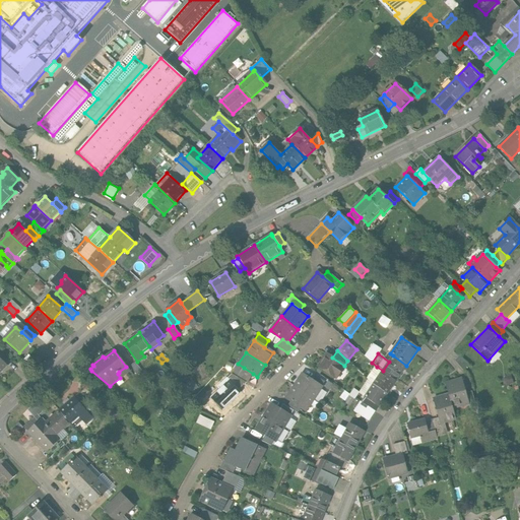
[(319,367),(336,378),(340,372),(342,372),(344,369),(344,366),(332,358),(327,354),(319,367)]
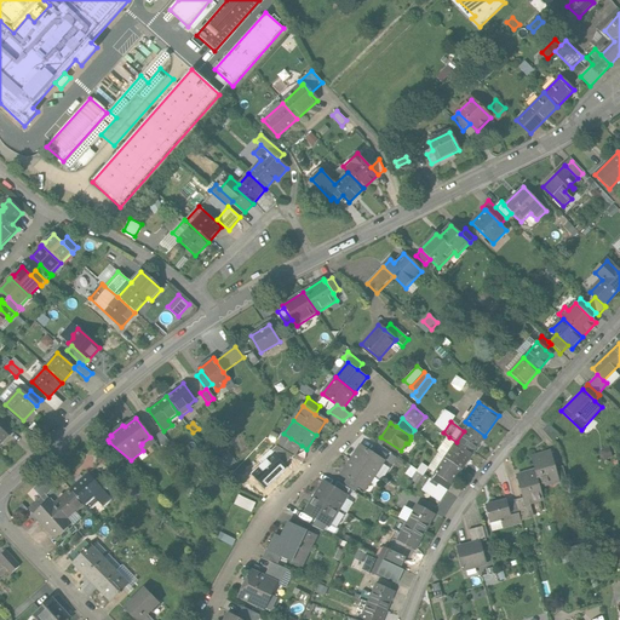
[(484,436),(469,424),(464,431),(457,442),(472,453),(484,436)]
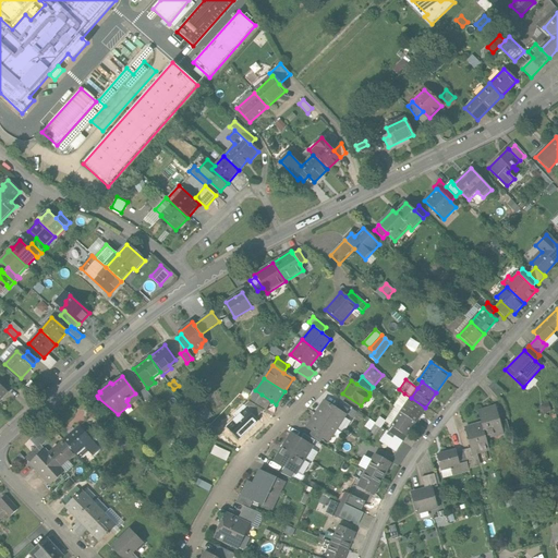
[(488,387),(497,398),(505,392),(494,383),(488,387)]
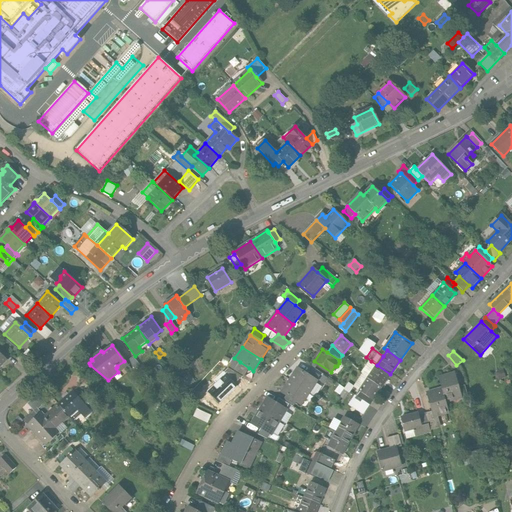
[(133,357),(130,359),(137,368),(140,365),(133,357)]
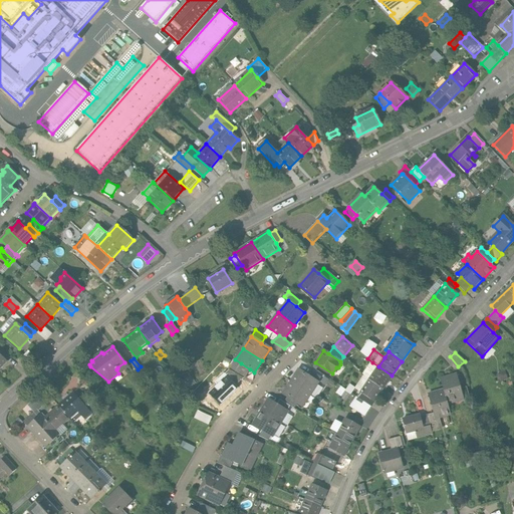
[(138,369),(131,360),(127,362),(135,371),(138,369)]
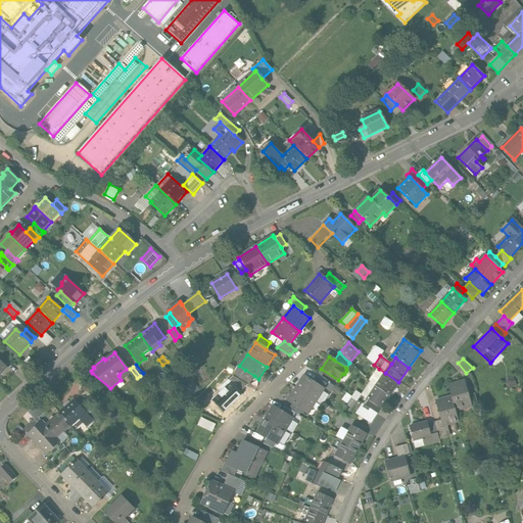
[(389,396),(398,382),(385,373),(379,369),(370,382),(375,387),(389,396)]
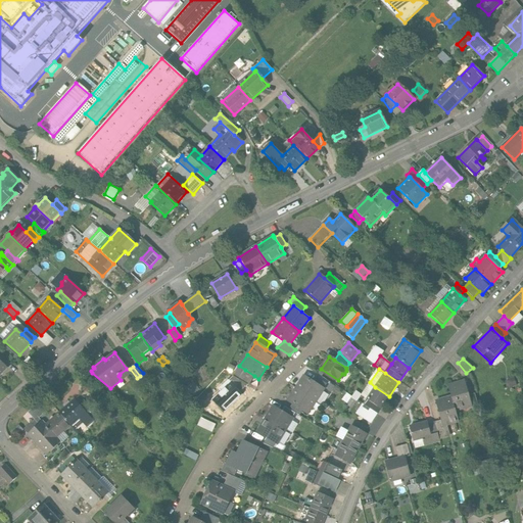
[(250,382),(254,376),(245,370),(241,376),(250,382)]
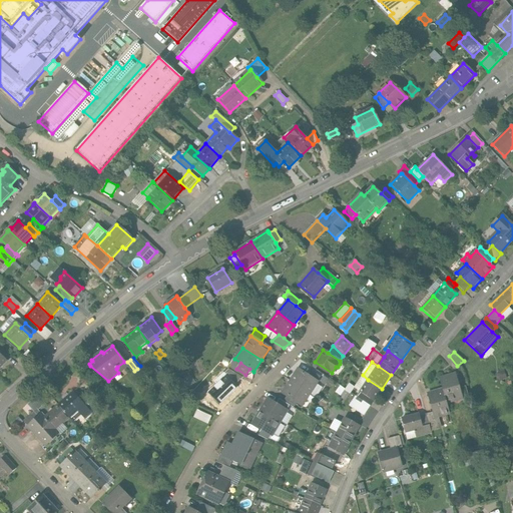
[(228,369),(223,373),(235,385),(242,378),(228,369)]
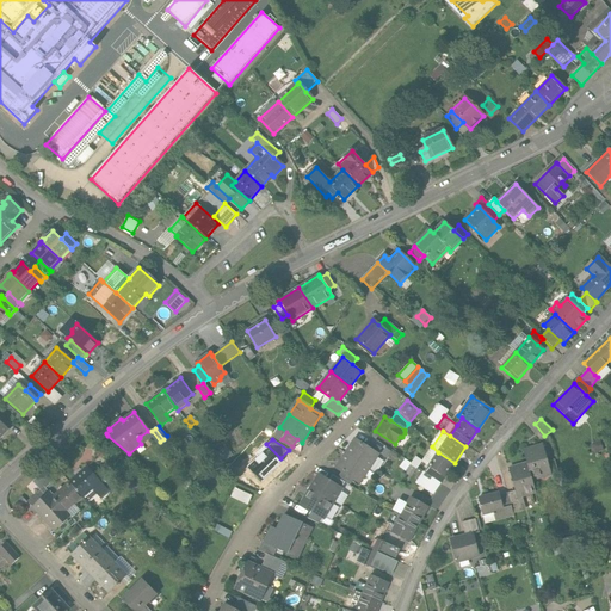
[(346,454),(369,469),(377,455),(365,446),(355,440),(346,454)]
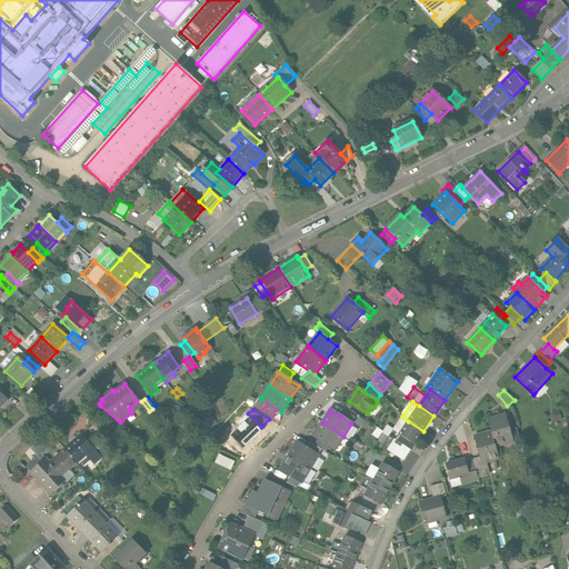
[(340,416),(351,423),(356,418),(345,410),(340,416)]
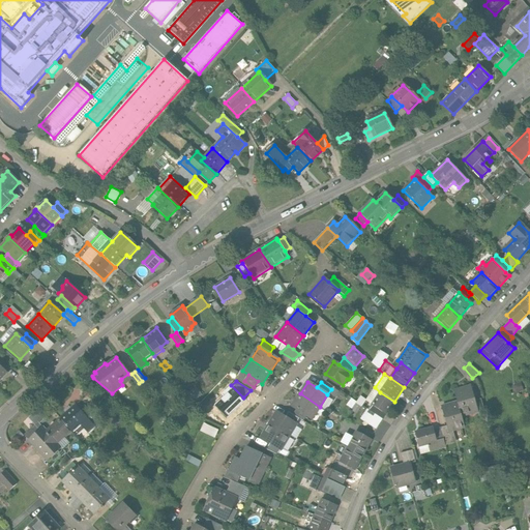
[(177,386),(182,392),(186,390),(180,383),(177,386)]
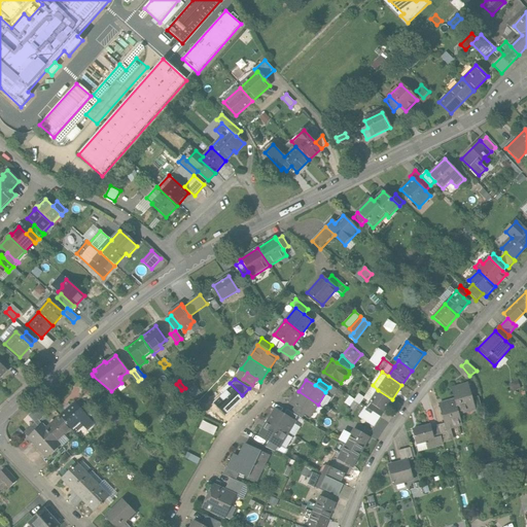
[(230,383),(220,392),(222,394),(213,403),(220,410),(218,411),(224,417),(244,397),(242,395),(230,383)]
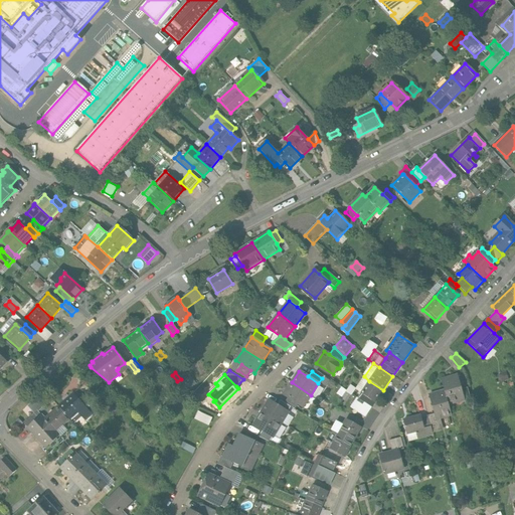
[(445,390),(449,404),(457,401),(457,399),(463,397),(464,397),(462,389),(458,375),(448,378),(449,380),(443,382),(442,380),(441,380),(445,390)]
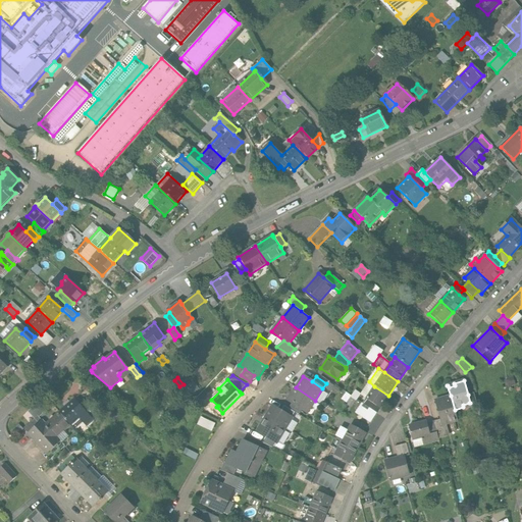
[(363,404),(376,413),(388,396),(374,386),(363,404)]
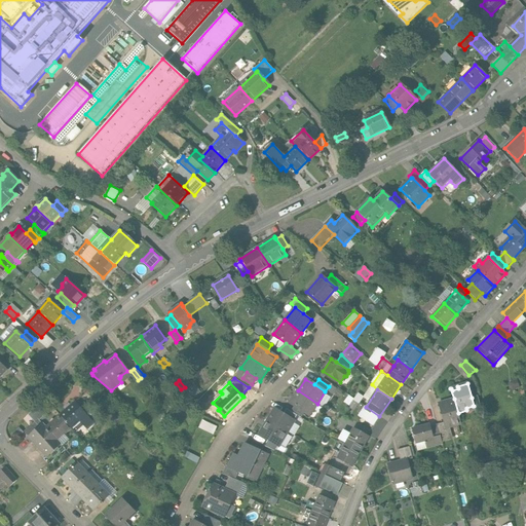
[(290,404),(309,416),(317,404),(298,390),(290,404)]
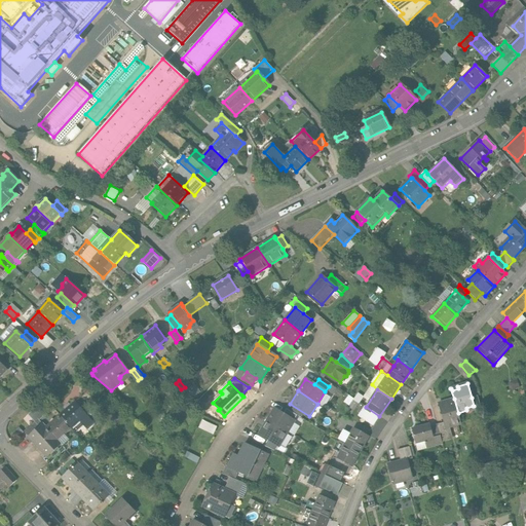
[(354,400),(360,403),(363,398),(358,393),(354,400)]
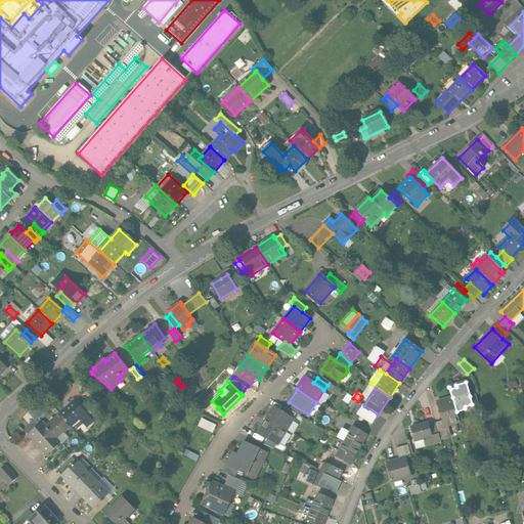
[(475,394),(470,396),(472,404),(471,404),(473,411),(480,409),(475,394)]
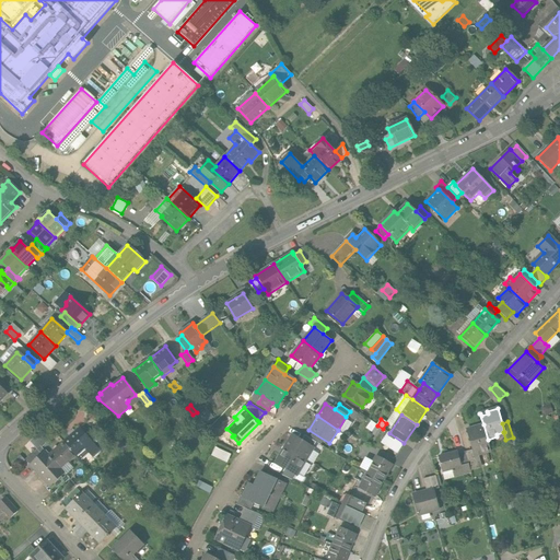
[(483,424),(466,430),(471,451),(474,456),(475,456),(491,452),(488,440),(483,424)]
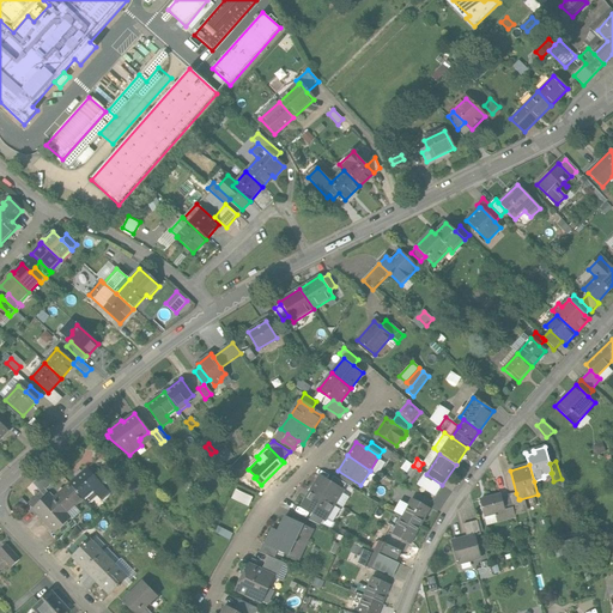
[(412,479),(419,469),(413,466),(406,474),(412,479)]
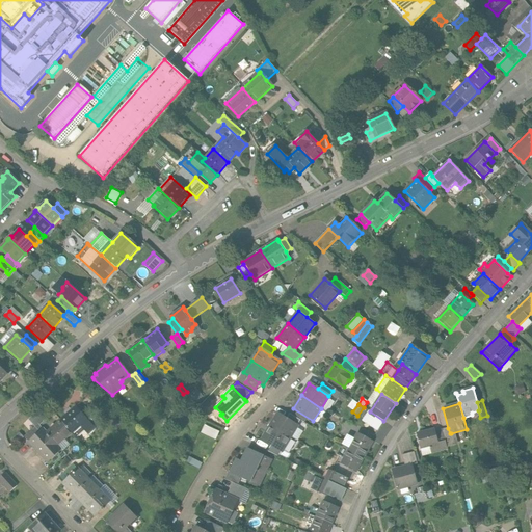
[(75,407),(60,421),(72,433),(76,437),(90,425),(89,423),(86,420),(85,420),(75,407)]
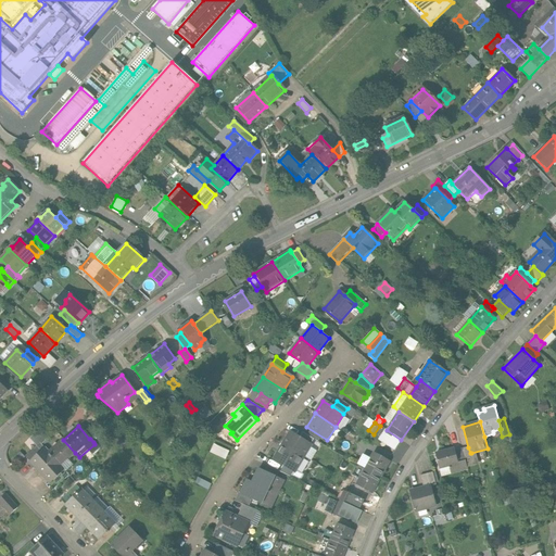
[(49,453),(53,447),(46,440),(49,437),(41,428),(30,438),(38,447),(26,458),(29,462),(45,447),(49,453)]
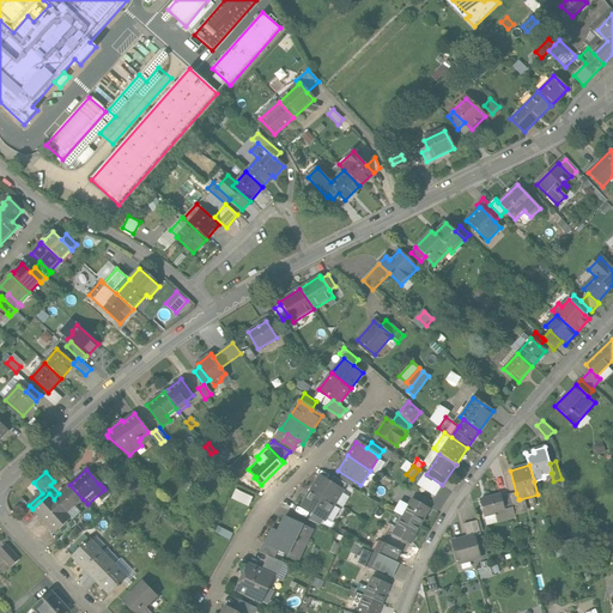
[(320,477),(313,490),(334,503),(343,491),(329,483),(320,477)]
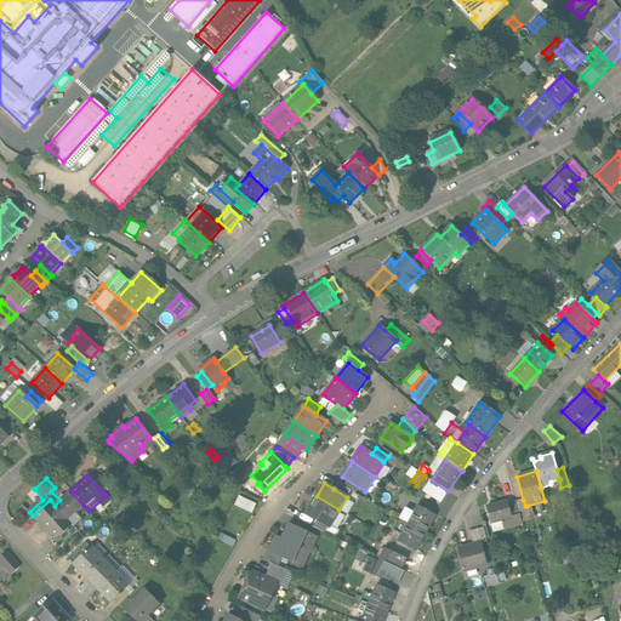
[(334,489),(347,497),(351,490),(337,483),(334,489)]
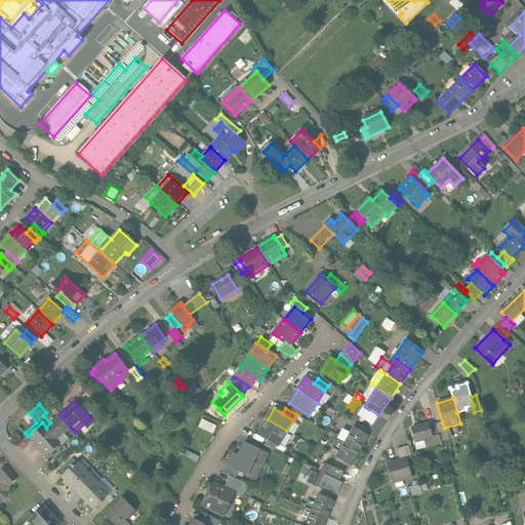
[(88,417),(89,419),(90,418),(95,426),(102,419),(94,411),(88,417)]
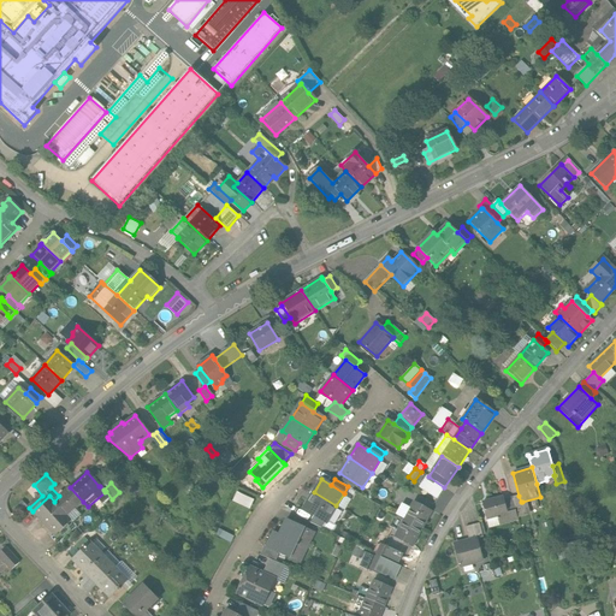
[(54,502),(53,502),(66,516),(67,516),(83,502),(70,487),(59,496),(54,502)]
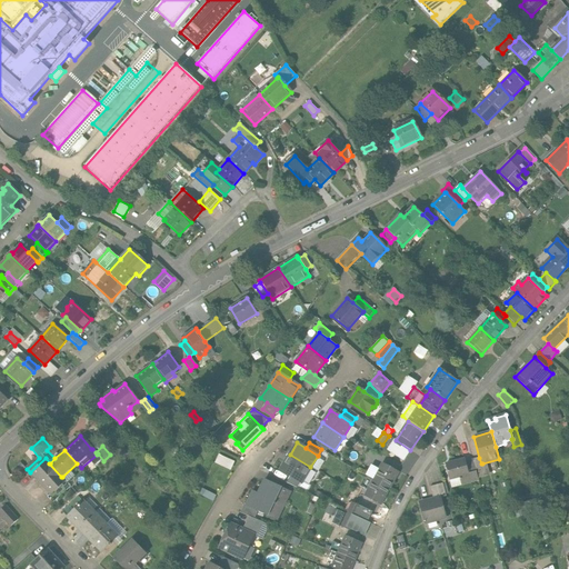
[(232,468),(237,458),(221,452),(218,461),(232,468)]
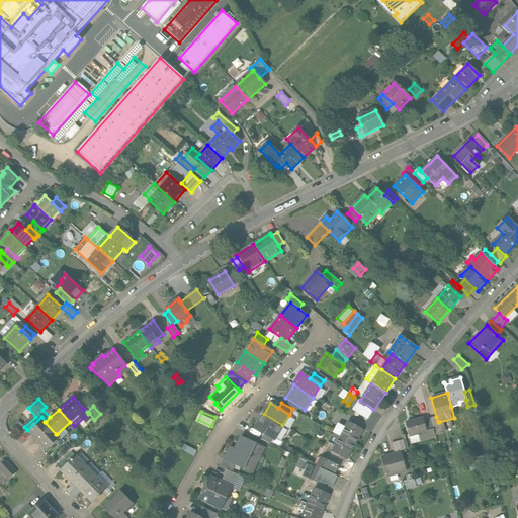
[(263,433),(274,440),(282,425),(264,414),(255,428),(263,433)]
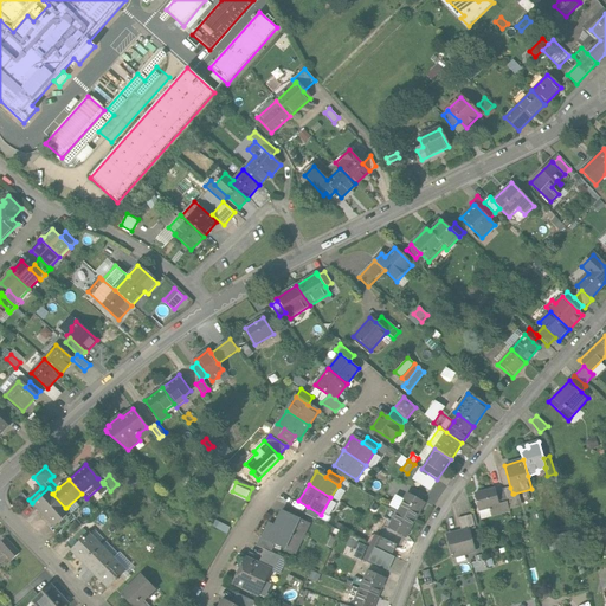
[(55,527),(71,513),(66,508),(65,508),(52,494),(53,494),(49,488),(32,503),(53,526),(55,527)]
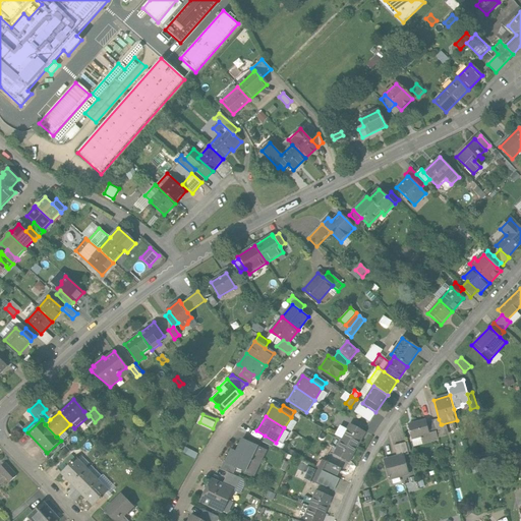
[(442,424),(441,424),(439,419),(432,420),(438,438),(445,436),(442,424)]
